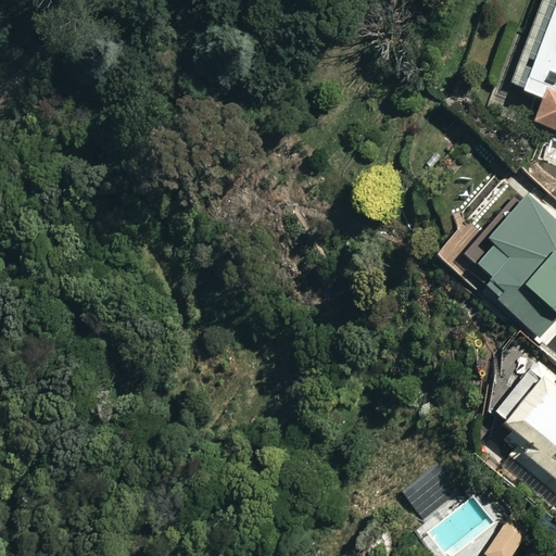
[(555,0),(541,0),(508,84),(531,92),(522,115),(555,128),(555,0)]
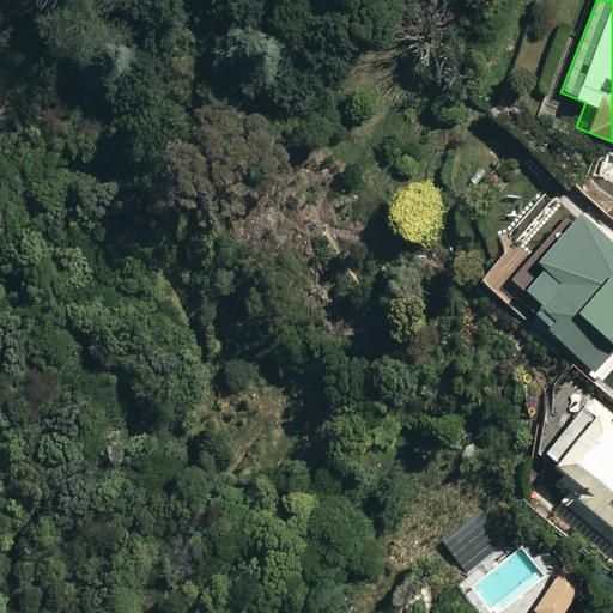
[(612,237),(570,200),(505,277),(532,299),(522,310),(584,364),(605,341),(612,349),(612,237)]
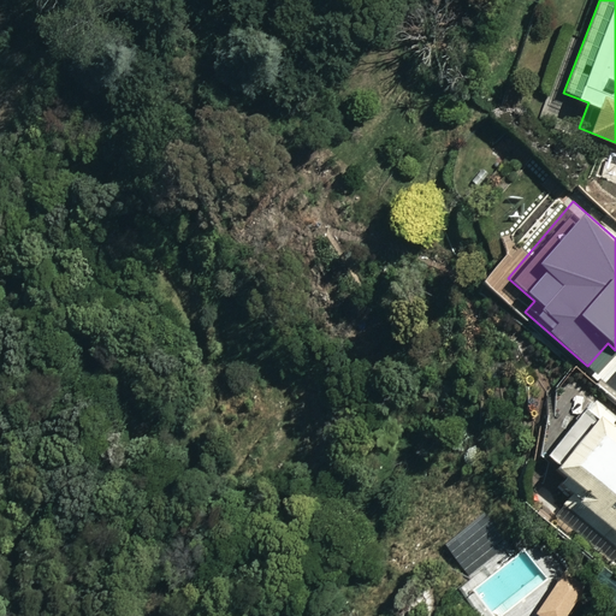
[(615,418),(590,396),(538,456),(573,485),(566,492),(615,534),(608,543),(615,550),(615,418)]
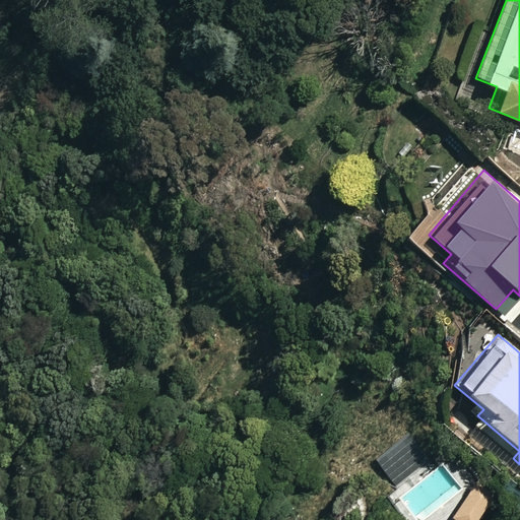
[(430,460),(416,441),(379,466),(392,485),(430,460)]
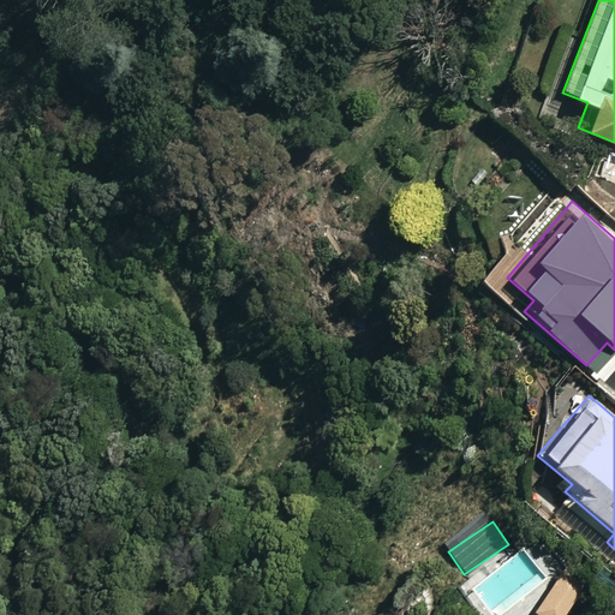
[(563,614),(581,591),(559,574),(532,610),(539,614),(563,614)]
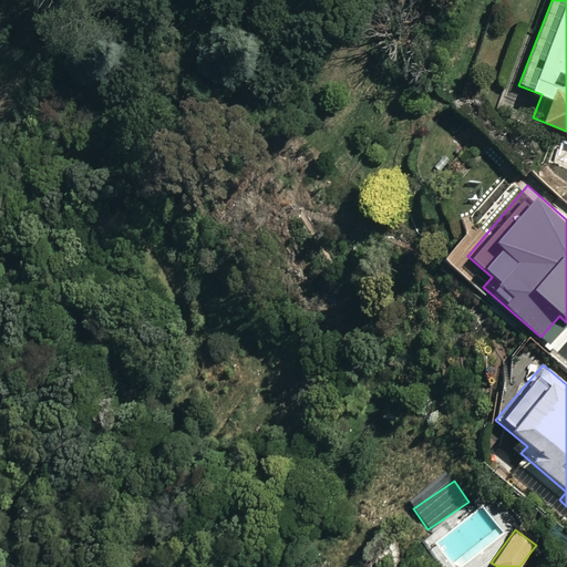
All buildings are outlined.
